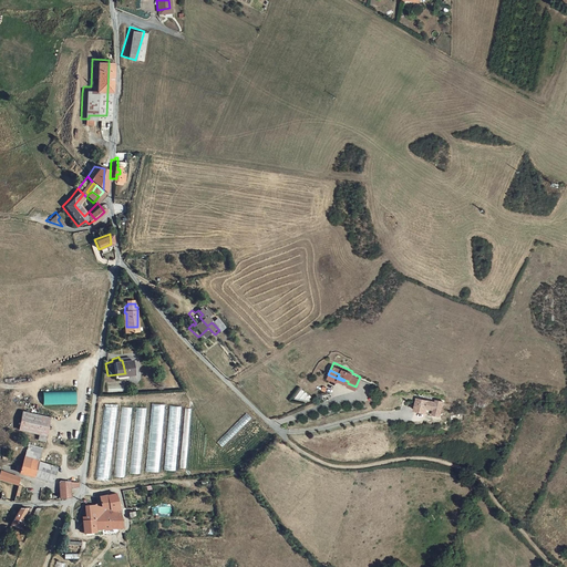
[(297,397),(307,403),(311,395),(300,390),(297,397)]
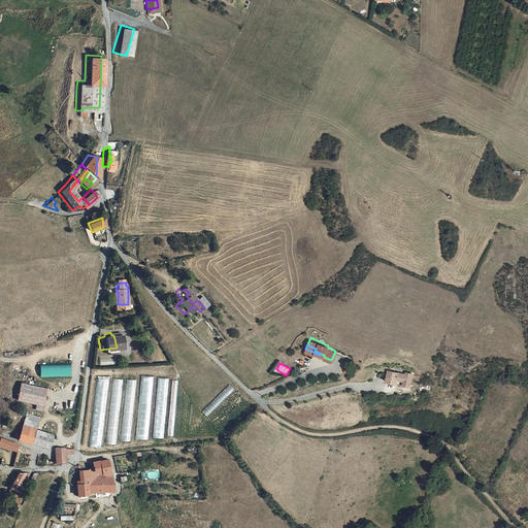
[(40,365),(40,377),(71,375),(71,364),(40,365)]
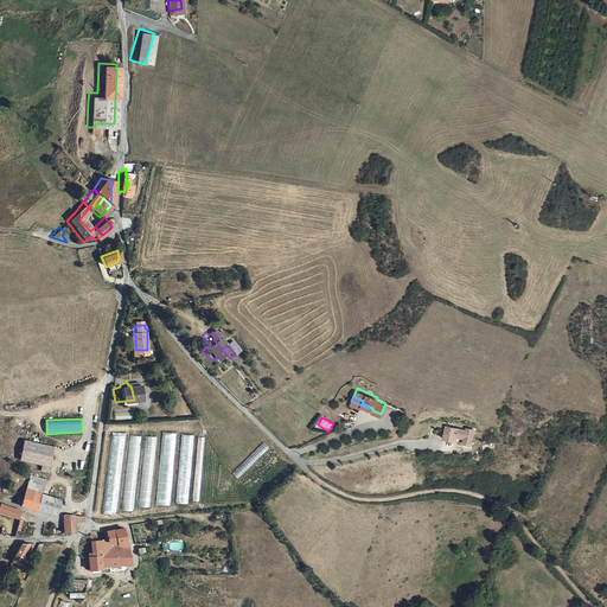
[(472,442),(475,429),(467,428),(467,429),(446,425),(443,436),(472,442)]
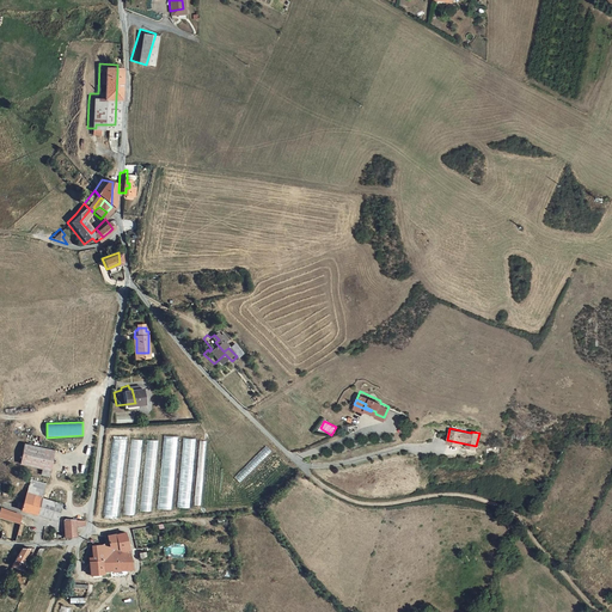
[(161,454),(158,513),(172,514),(177,433),(164,433),(163,454),(161,454)]
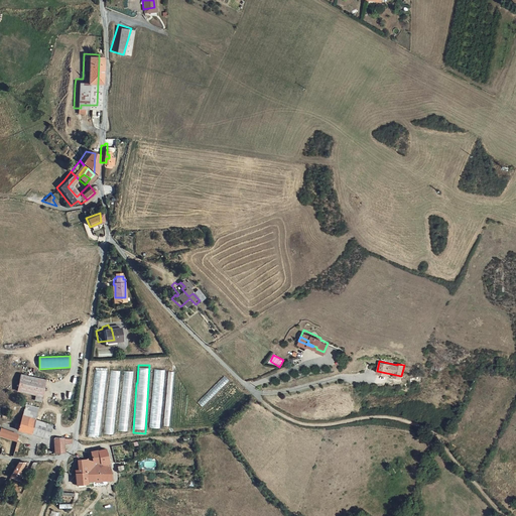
[(100,377),(100,381),(105,381),(106,371),(96,370),(96,377),(100,377)]
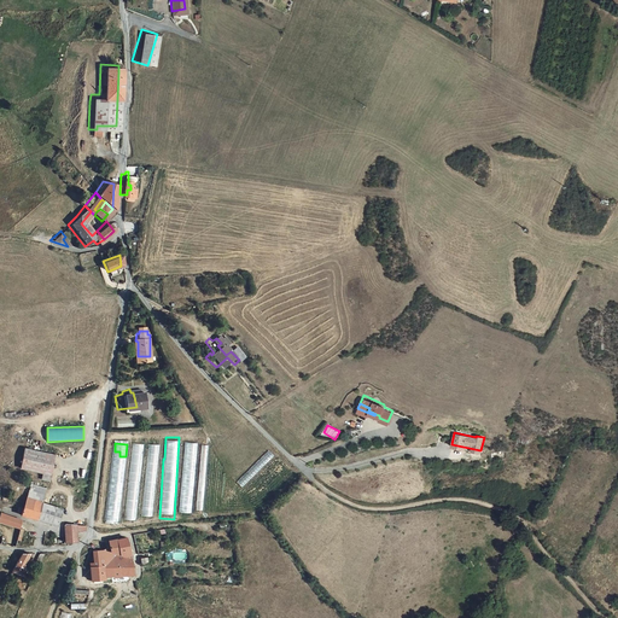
[(136,520),(143,444),(132,443),(126,520),(136,520)]
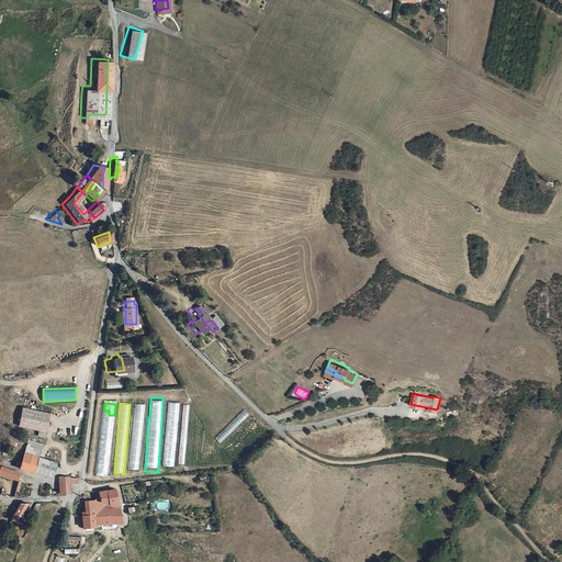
[(139,470),(144,405),(134,404),(131,470),(139,470)]
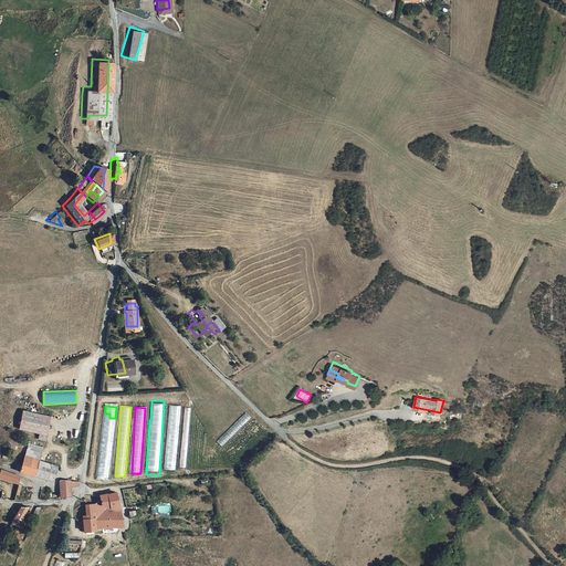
[(30,440),(37,441),(42,418),(14,411),(10,429),(31,433),(30,440)]
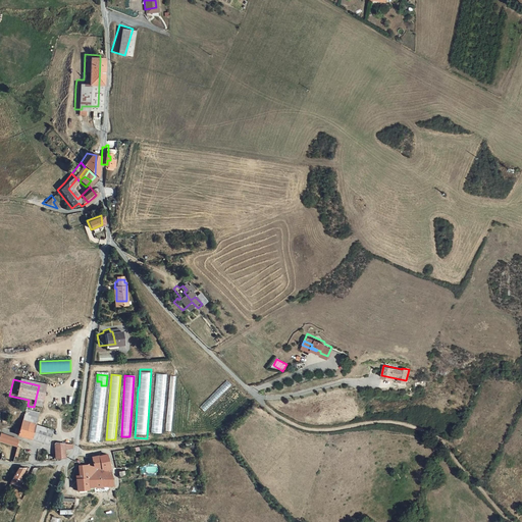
[(31,413),(17,410),(14,420),(27,424),(31,413)]
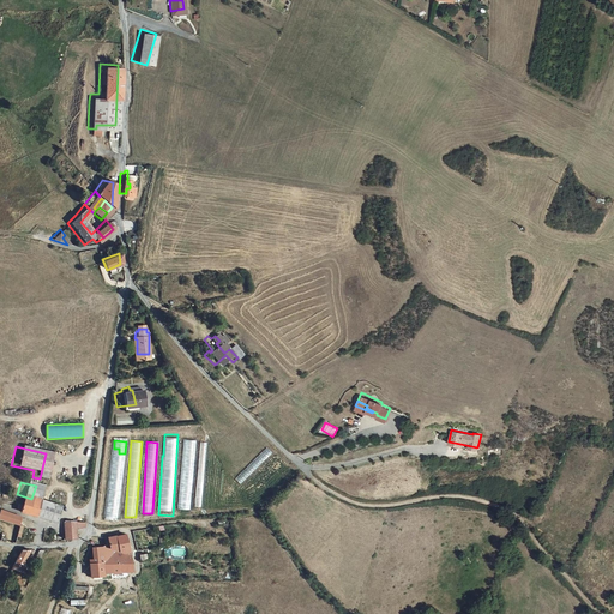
[(108,487),(106,521),(118,522),(120,488),(108,487)]
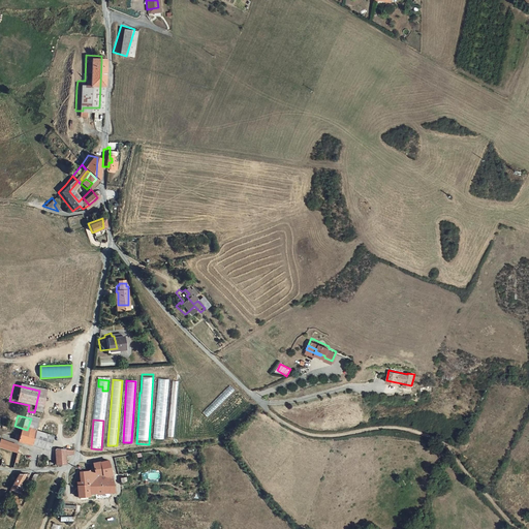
[(10,440),(10,441),(40,452),(45,436),(27,430),(14,426),(11,434),(8,433),(6,439),(10,440)]
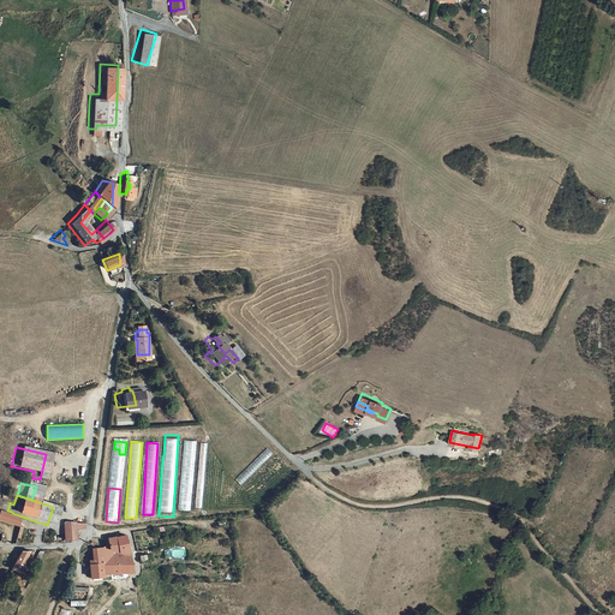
[(12,518),(0,513),(0,524),(9,527),(12,518)]
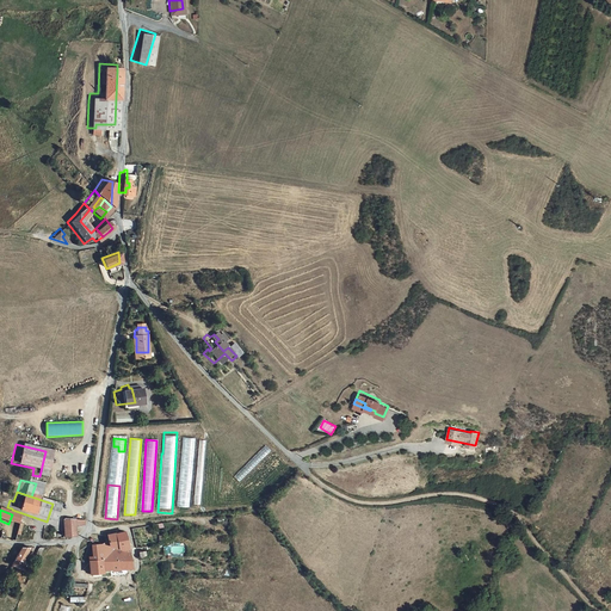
[(54,538),(66,536),(67,528),(74,528),(75,524),(76,519),(53,519),(54,538)]
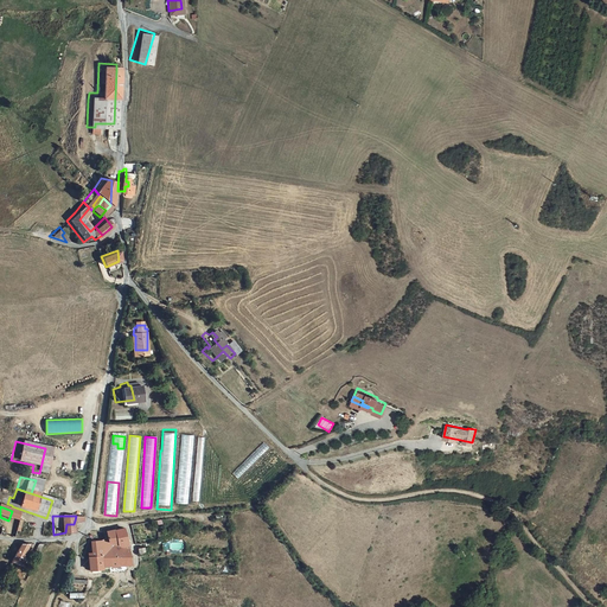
[(107,550),(109,551),(119,549),(114,532),(103,534),(107,550)]
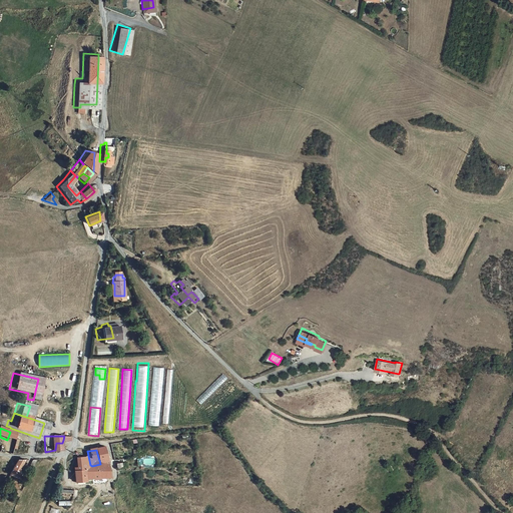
[(76,463),(68,465),(68,469),(66,470),(66,472),(66,475),(78,474),(79,482),(104,479),(100,464),(92,466),(90,465),(87,451),(80,452),(81,456),(76,458),(76,463)]
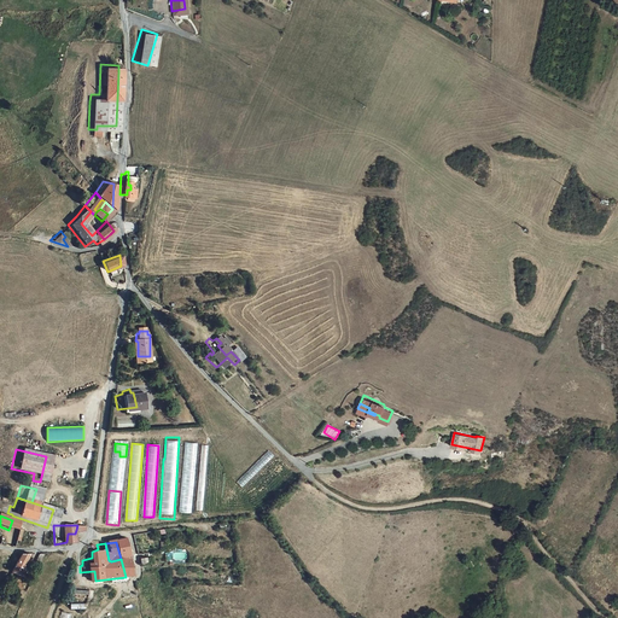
[(22,555),(12,557),(0,575),(12,581),(16,573),(13,572),(22,555)]
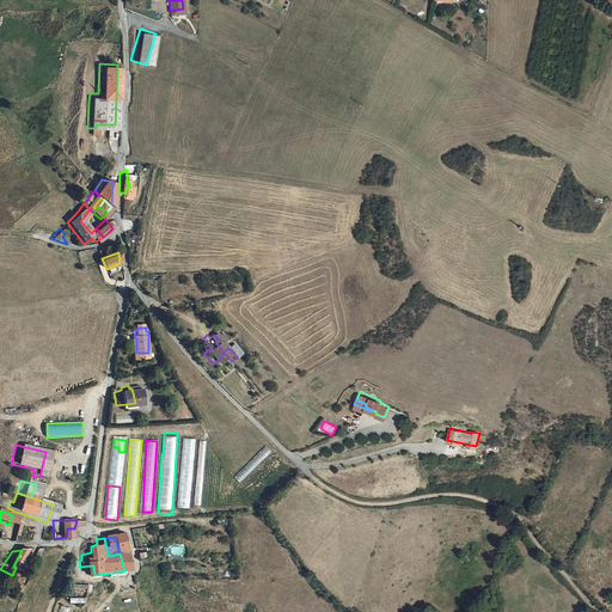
[(93,565),(79,567),(80,581),(96,580),(95,575),(93,565)]
